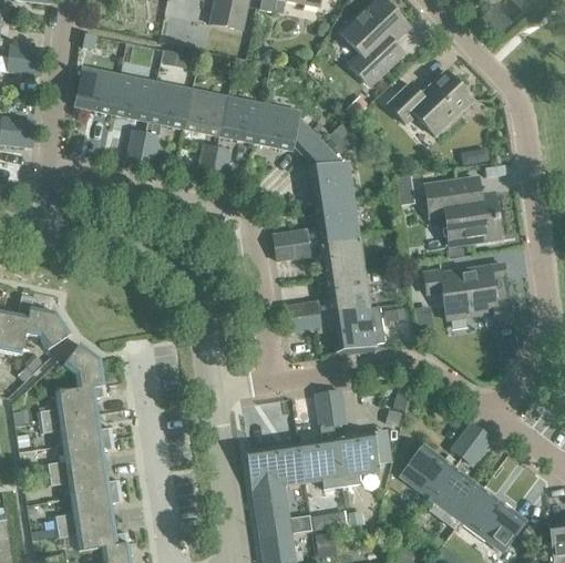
[(215,0),(211,22),(242,29),(247,0),(215,0)]
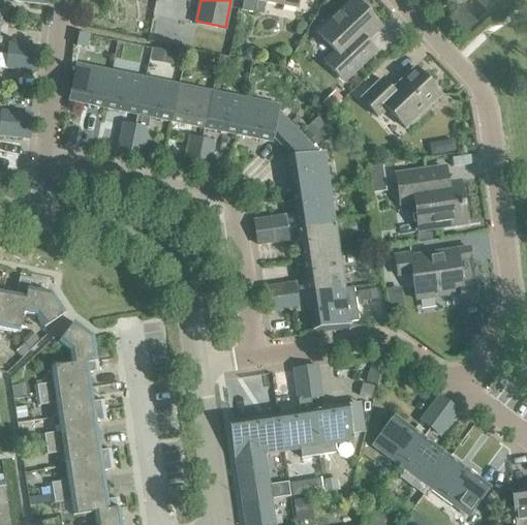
[(283,0),(299,3),(299,0),(244,0),(243,7),(264,11),(266,0),(283,0)]
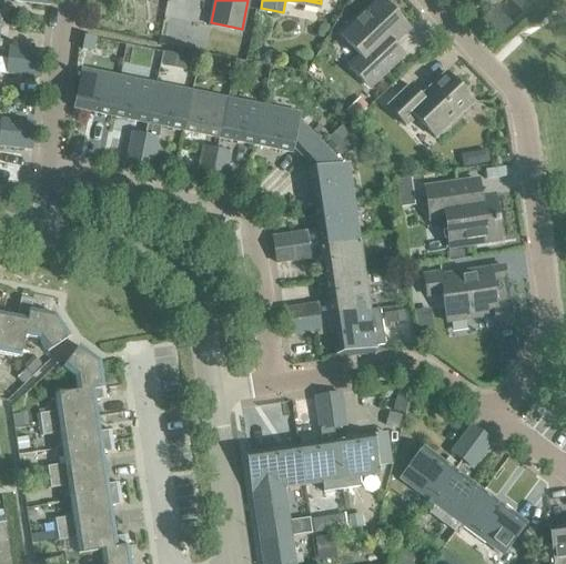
[(351,62),(371,83),(393,62),(383,52),(407,28),(380,0),(375,0),(344,30),(364,50),(351,62)]
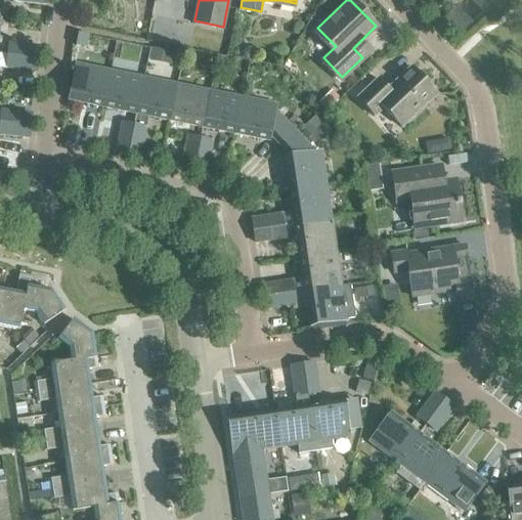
[(77,43),(86,45),(89,32),(79,30),(77,43)]
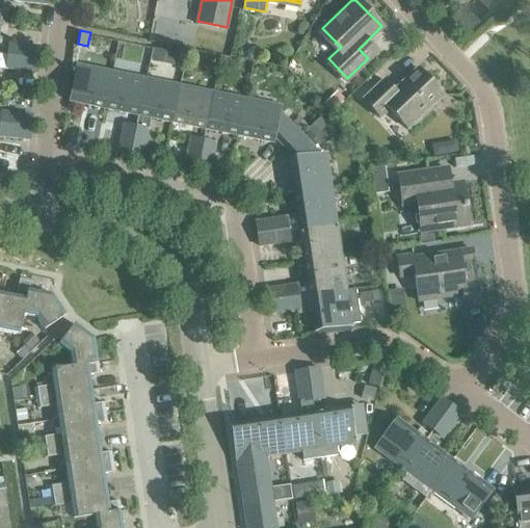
[(10,41),(9,53),(38,57),(41,44),(10,41)]
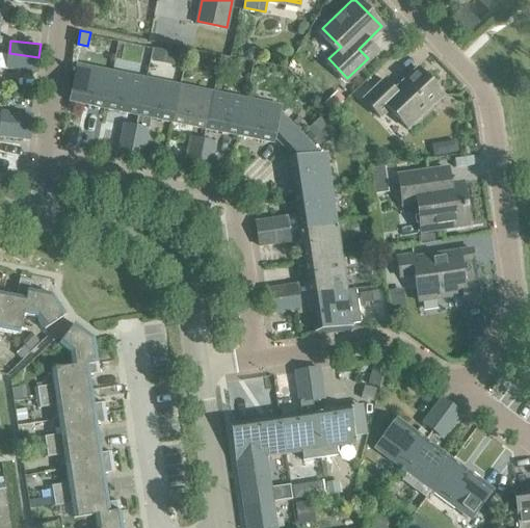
[(152,59),(171,63),(174,53),(154,50),(152,59)]
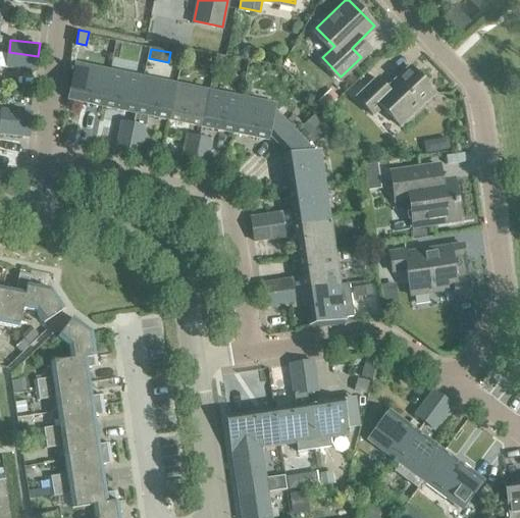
[(38,56),(9,52),(8,65),(37,68),(38,56)]
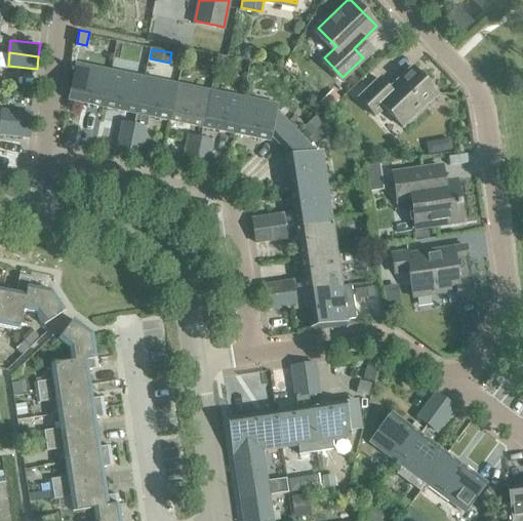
[(105,105),(112,70),(78,63),(71,97),(105,105)]
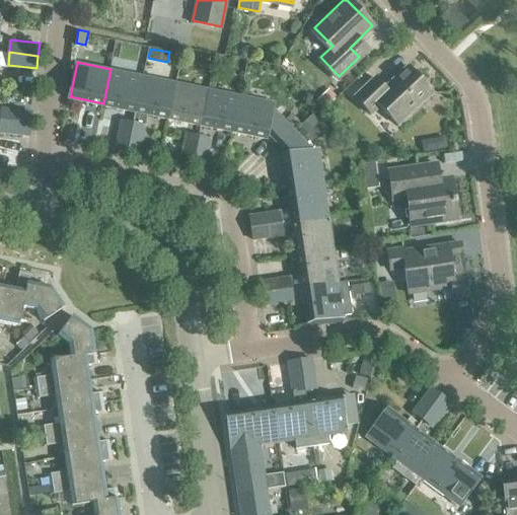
[(380,103),(398,123),(434,90),(409,63),(385,85),(375,75),(355,94),(371,113),(380,103)]
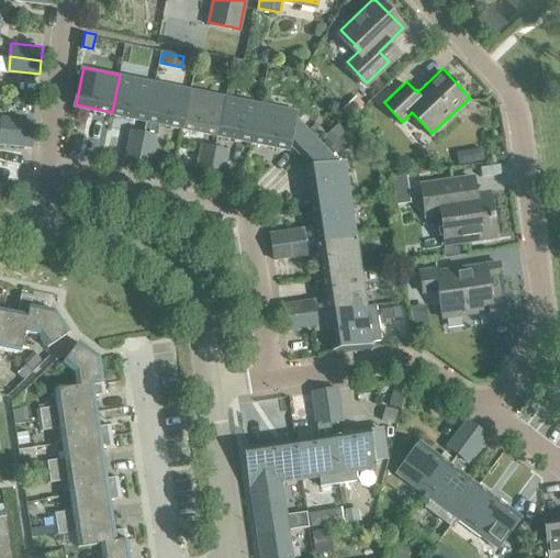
[(147,119),(155,81),(120,75),(112,112),(147,119)]
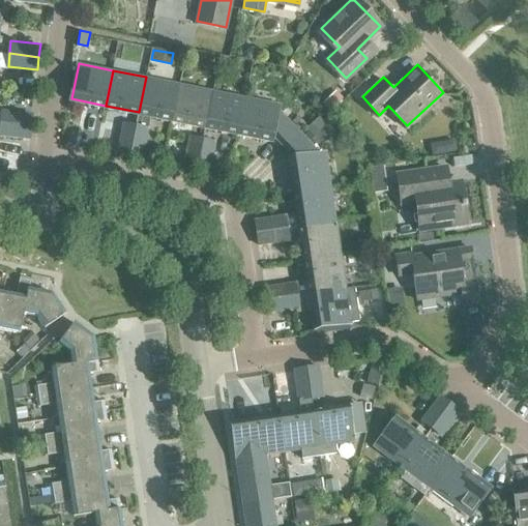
[(172,119),(179,84),(146,77),(139,112),(137,124),(130,152),(143,155),(151,115),(172,119)]
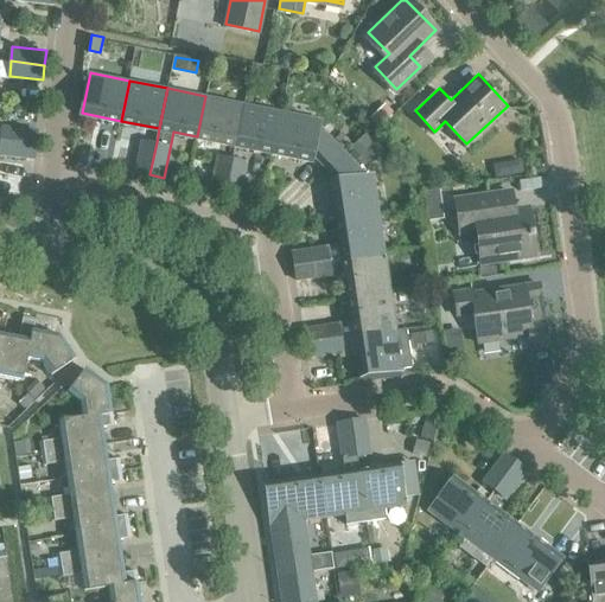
[(235,143),(243,103),(205,96),(197,136),(235,143)]
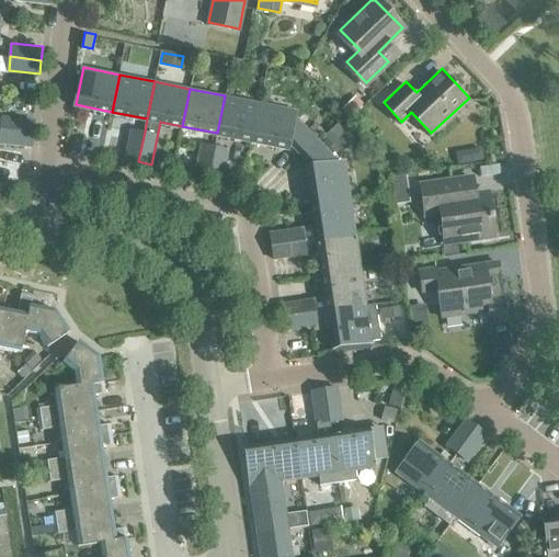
[(253,140),(260,103),(225,95),(217,133),(253,140)]
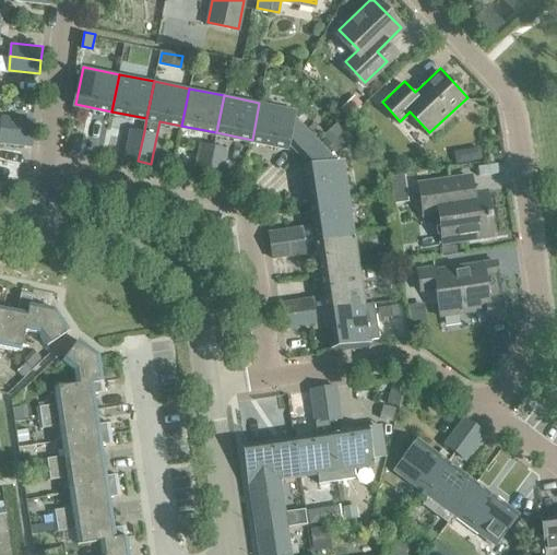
[(351,97),(341,107),(350,116),(359,106),(351,97)]
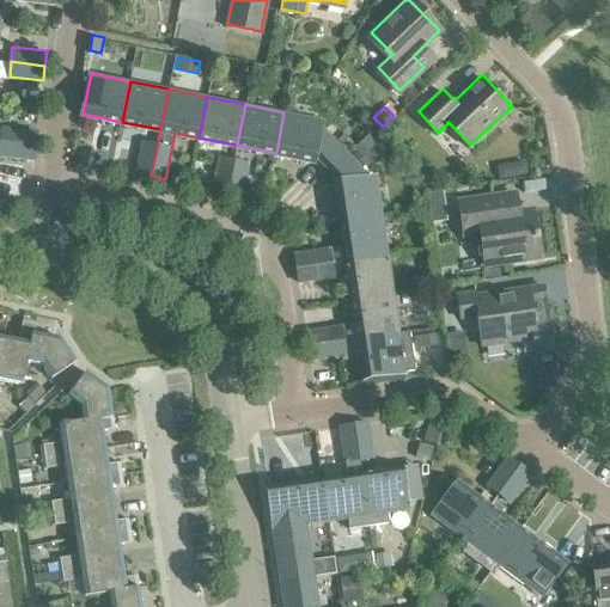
[(328,167),(346,149),(336,140),(322,124),(323,120),(284,112),(276,153),(315,160),(316,154),(328,167)]
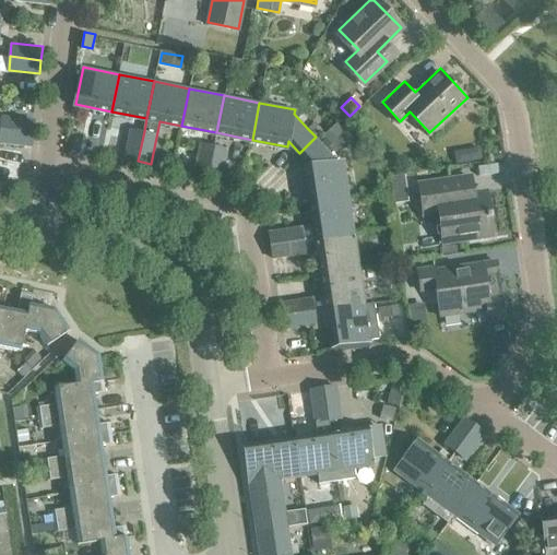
[(3,115),(2,128),(33,131),(34,118),(3,115)]
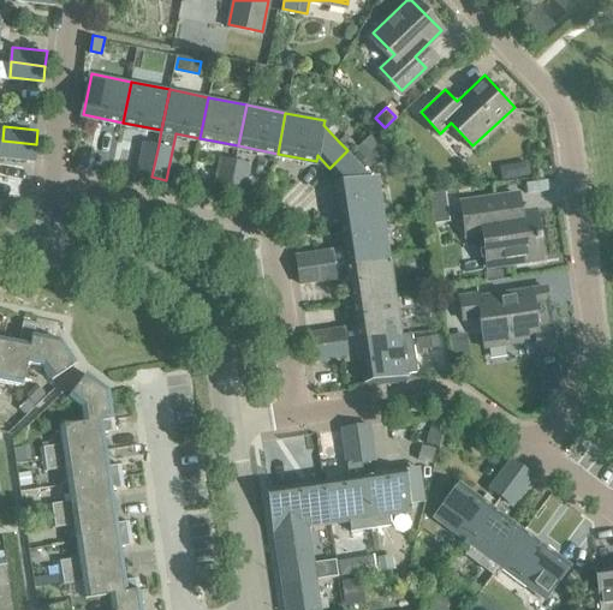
[(347,131),(338,141),(347,150),(350,147),(356,141),(347,131)]
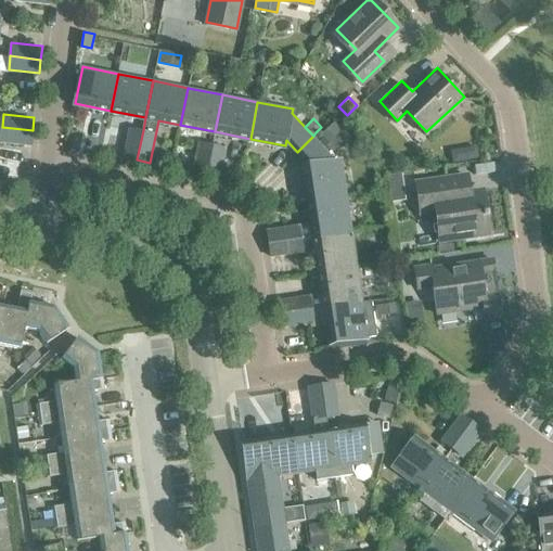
[(336,118),(326,127),(341,141),(350,132),(336,118)]
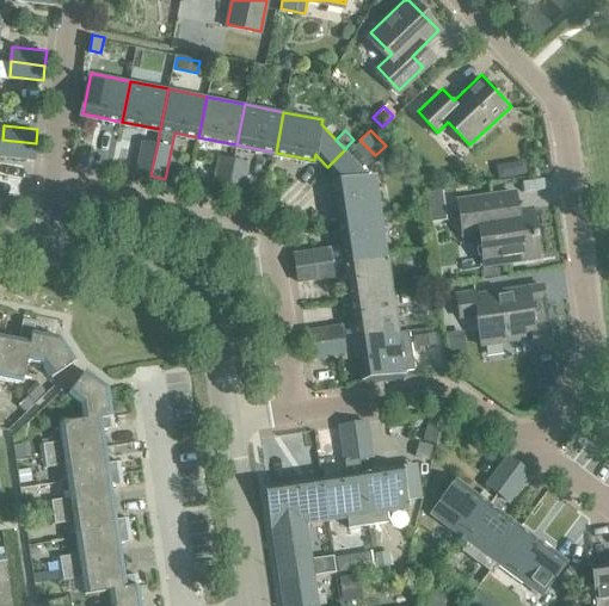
[(36,143),(2,140),(0,154),(34,158),(36,143)]
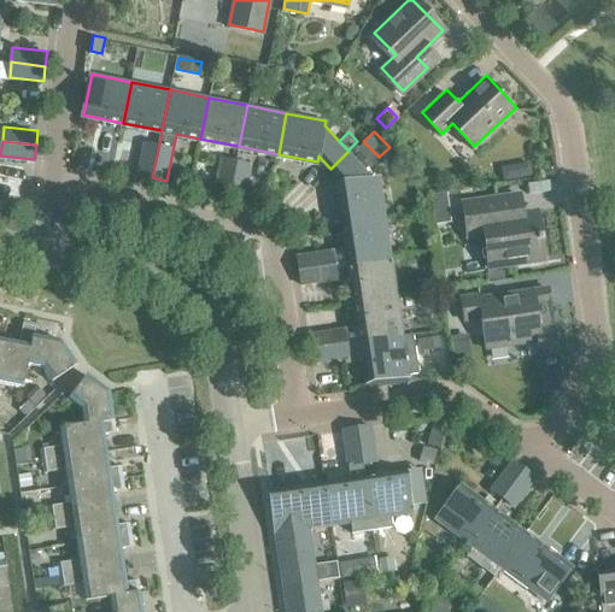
[(138,175),(152,177),(159,145),(145,141),(138,175)]
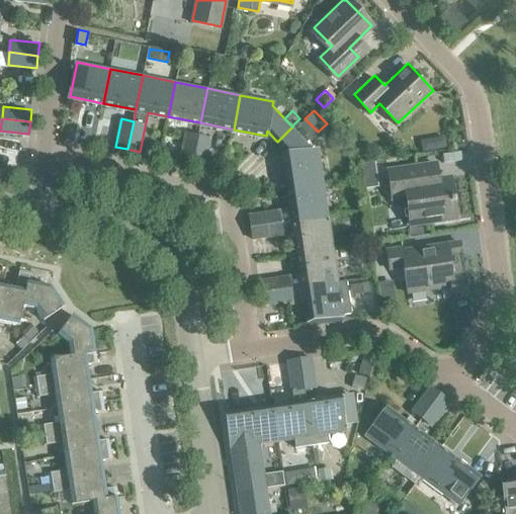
[(305,118),(294,129),(308,142),(318,132),(305,118)]
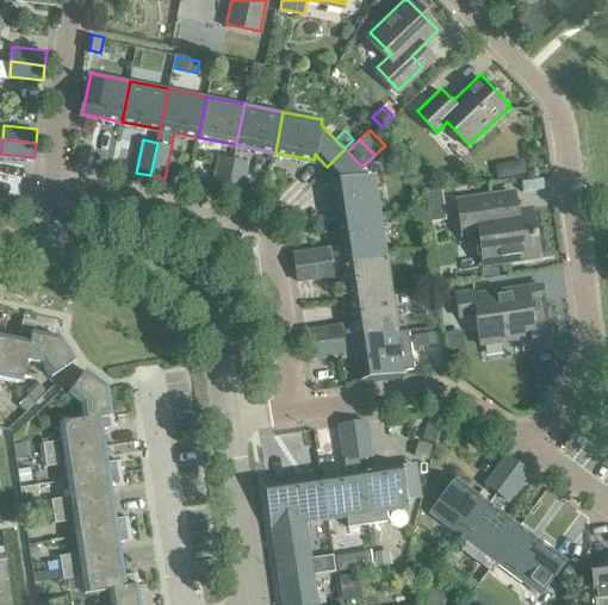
[(339,219),(379,213),(373,174),(368,174),(363,167),(347,151),(345,149),(327,167),(339,179),(333,180),(339,219)]
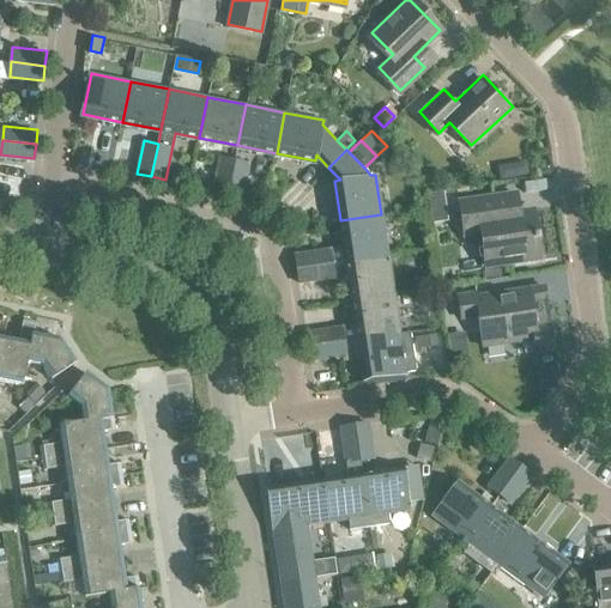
[(213,189),(228,193),(235,159),(221,156),(213,189)]
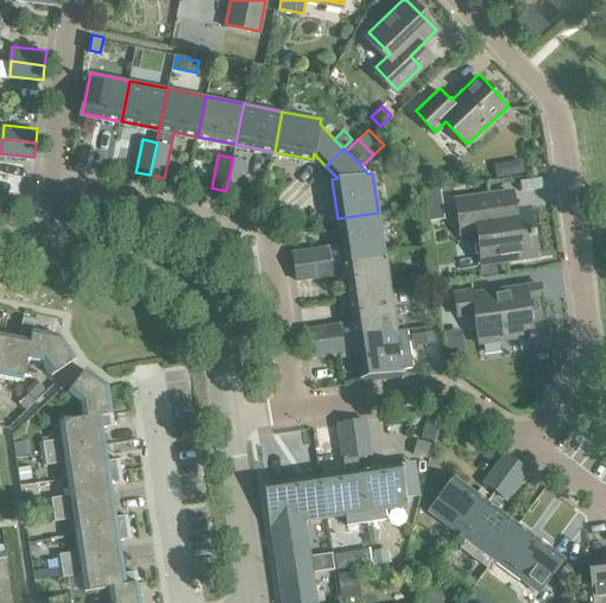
[(233,158),(226,191),(240,194),(247,160),(233,158)]
